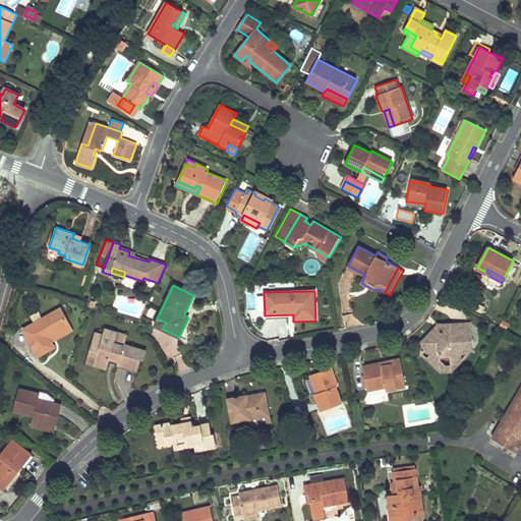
[(60,308),(23,329),(38,356),(54,347),(51,342),(48,336),(53,333),(54,335),(68,326),(60,308)]
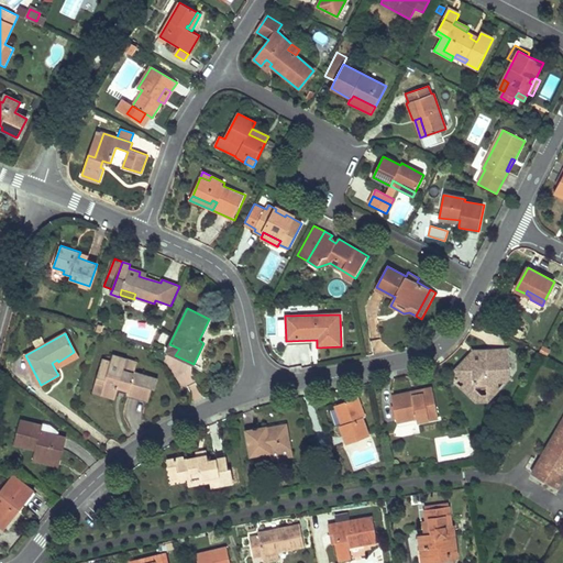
[(169,344),(166,352),(175,355),(179,349),(169,344)]
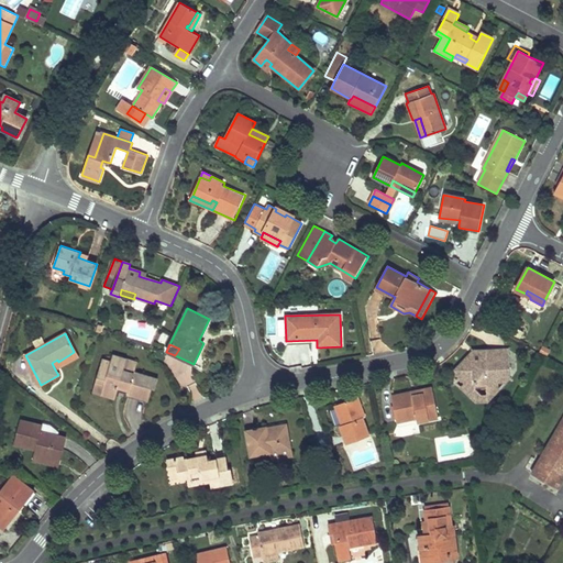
[(455,371),(456,379),(463,378),(466,383),(465,393),(472,392),(475,389),(487,389),(487,395),(495,395),(497,392),(497,381),(506,382),(510,378),(509,350),(481,350),(481,360),(475,360),(475,357),(468,357),(455,371)]
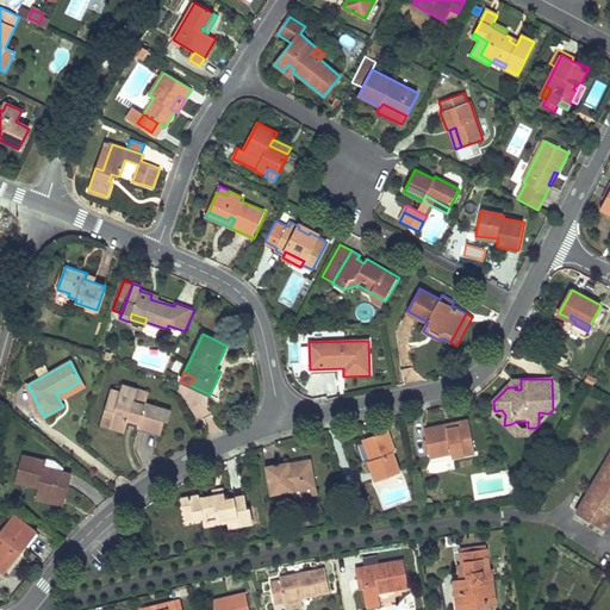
[(514,379),(508,387),(515,387),(515,390),(521,390),(521,379),(514,379)]
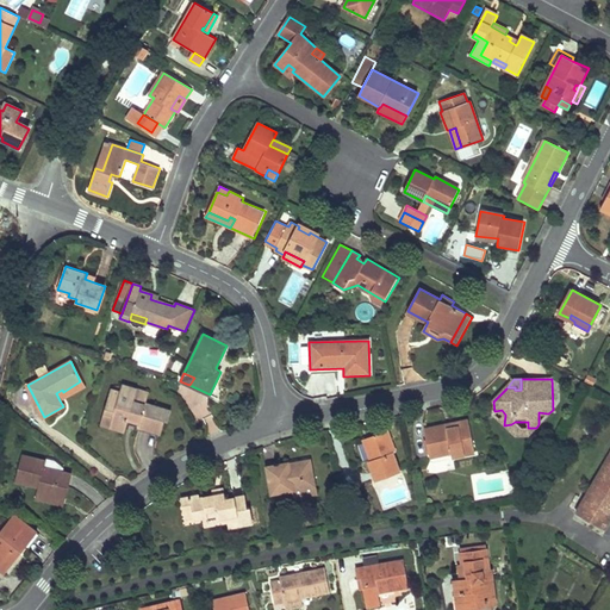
[(62,390),(56,393),(60,400),(83,387),(80,381),(63,392),(62,390)]
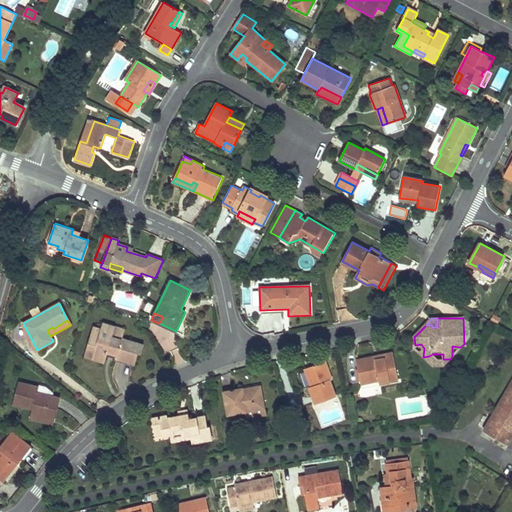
[(94,327),(88,345),(96,347),(92,358),(105,362),(107,355),(108,352),(116,354),(115,358),(135,363),(138,353),(141,354),(143,345),(122,338),(121,338),(120,339),(112,337),(114,327),(103,324),(102,329),(94,327)]
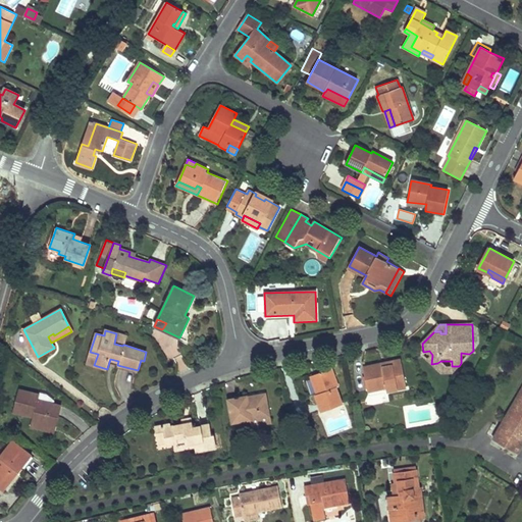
[(127,336),(116,333),(114,344),(122,346),(123,345),(124,345),(127,336)]
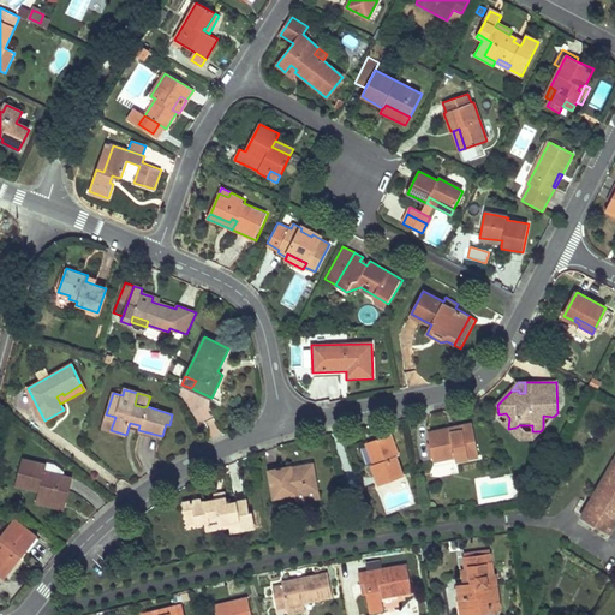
[(497,418),(508,429),(509,418),(506,413),(499,415),(497,418)]
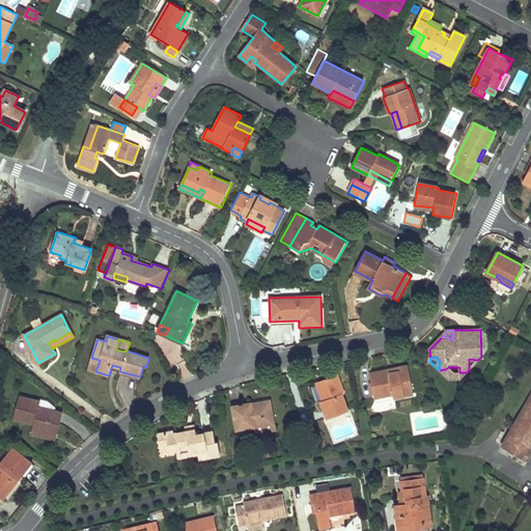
[(91,358),(88,369),(95,371),(100,360),(91,358)]
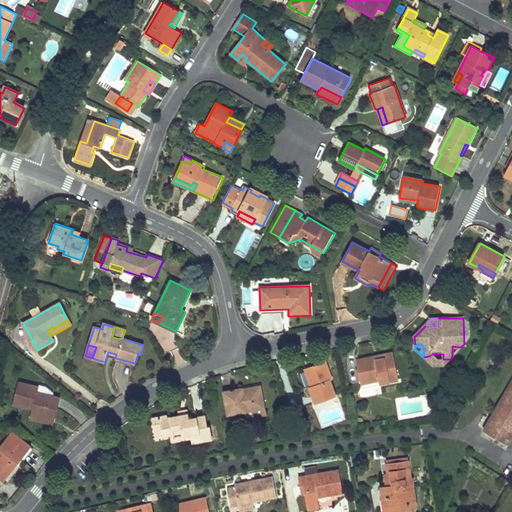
[(452,346),(452,356),(460,347),(452,346)]
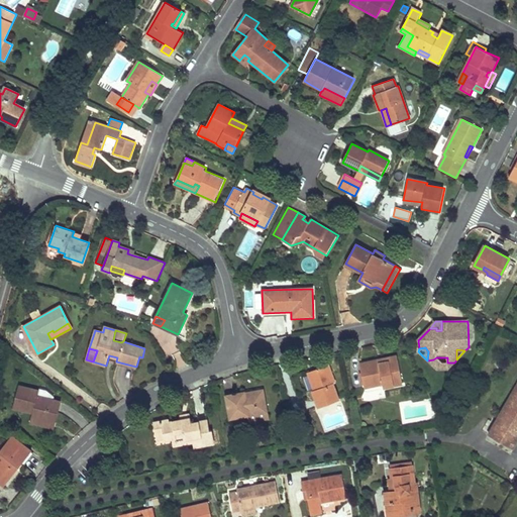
[(360,368),(366,391),(403,383),(398,359),(380,364),(380,359),(369,362),(370,366),(360,368)]
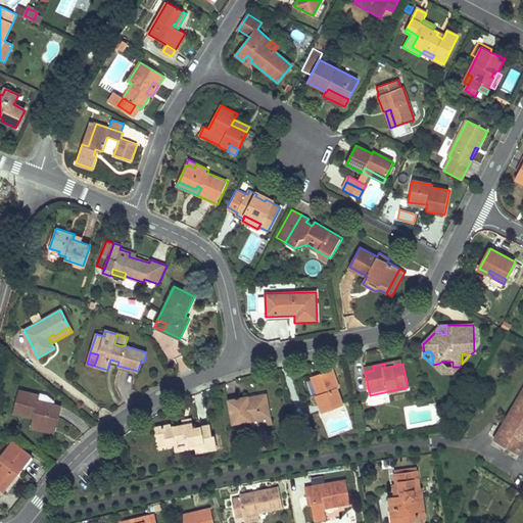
[(442,373),(454,373),(460,367),(453,367),(443,367),(438,364),(432,365),(442,373)]
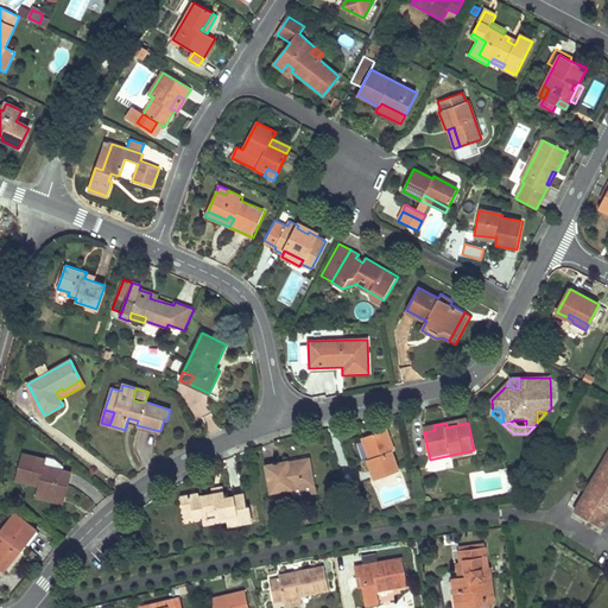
[(367,460),(375,479),(399,470),(392,451),(394,450),(386,429),(366,436),(373,457),(369,458),(367,460)]
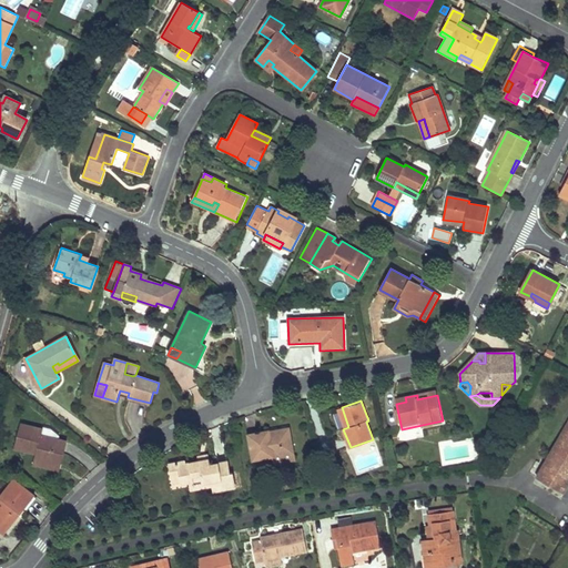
[(345,428),(348,427),(342,407),(338,408),(345,428)]
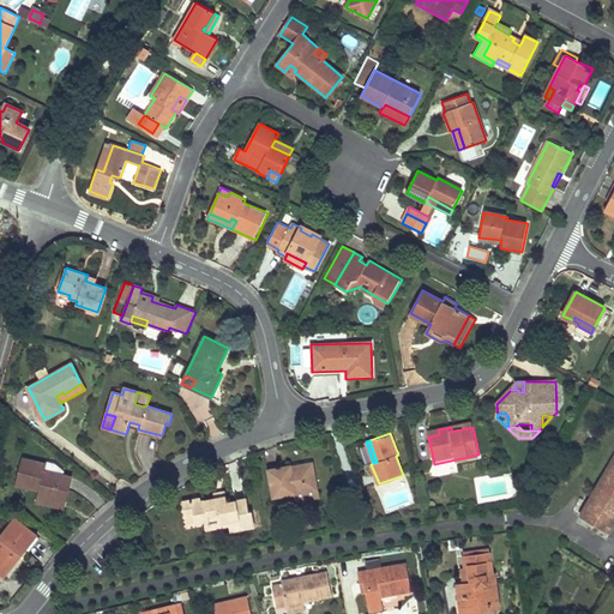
[(613,458),(581,517),(608,534),(613,522),(613,458)]
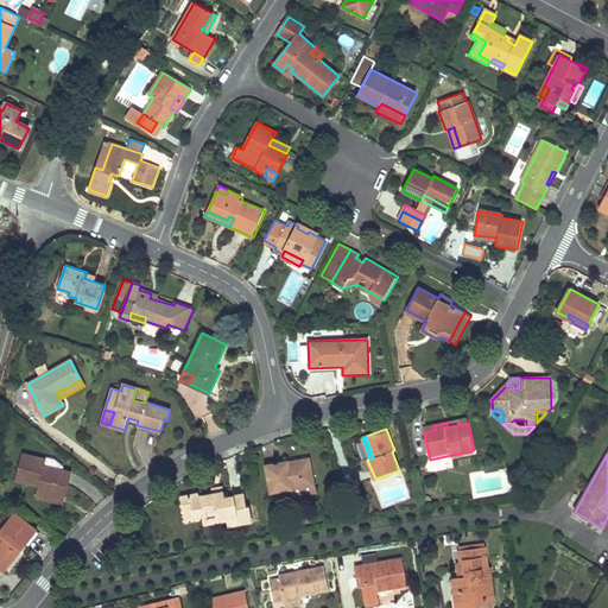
[(23,455),(16,479),(39,486),(38,491),(67,498),(73,474),(63,472),(45,467),(46,461),(23,455)]
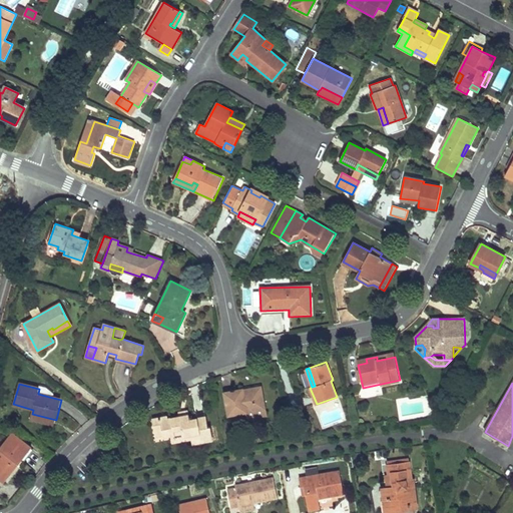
[(39,389),(38,394),(53,398),(54,394),(47,388),(39,387),(39,389)]
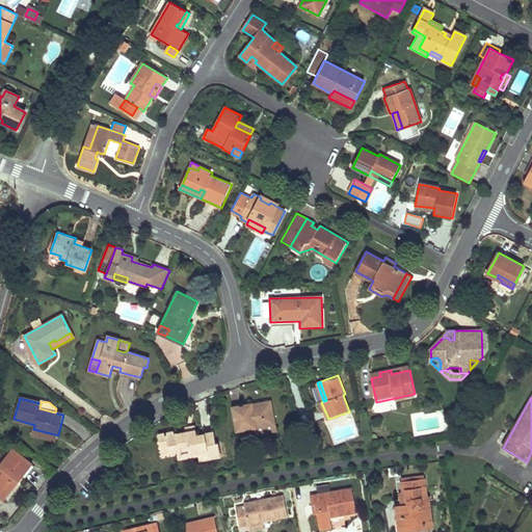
[(232,407),(236,431),(255,428),(274,425),(270,402),(251,405),(251,403),(232,407)]
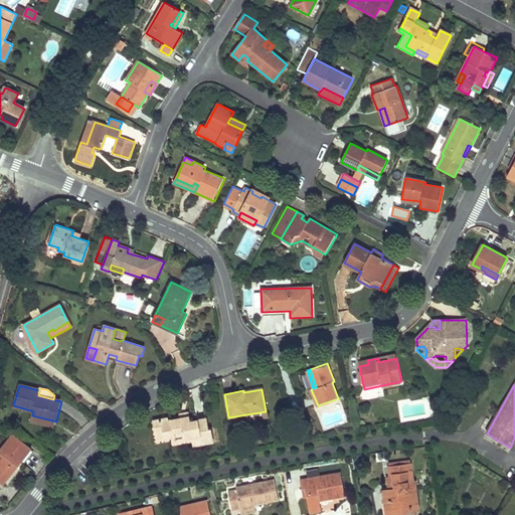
[(266,411),(246,414),(247,421),(267,418),(266,411)]
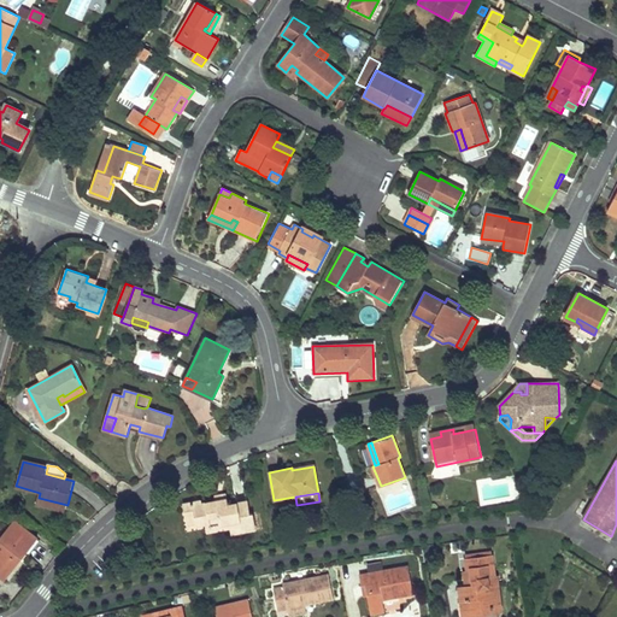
[(39,498),(36,504),(66,510),(68,505),(39,498)]
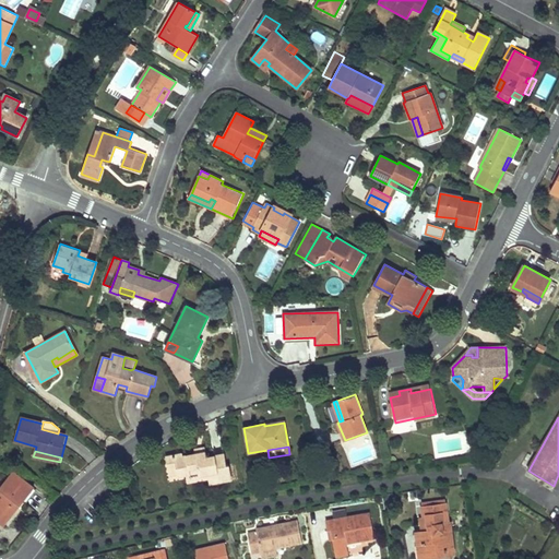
[(167,456),(168,468),(177,467),(178,473),(178,475),(187,474),(190,473),(191,476),(209,473),(209,478),(210,483),(232,479),(229,465),(226,466),(224,453),(206,458),(205,451),(195,453),(181,455),(181,453),(167,456)]
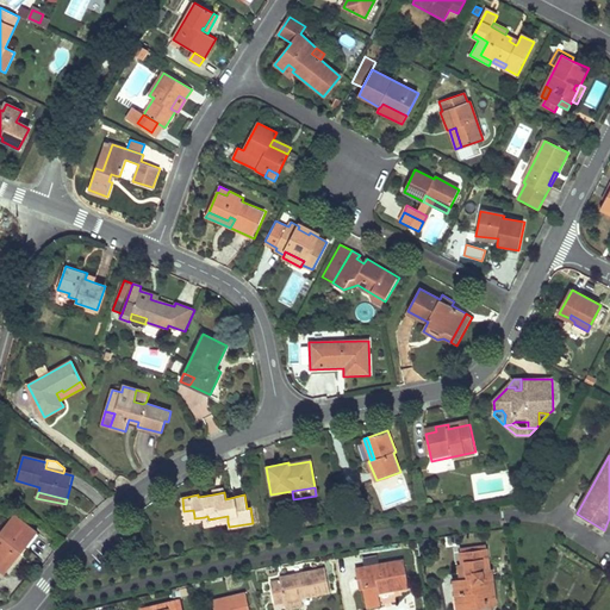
[(13,515),(4,528),(7,530),(18,518),(13,515)]
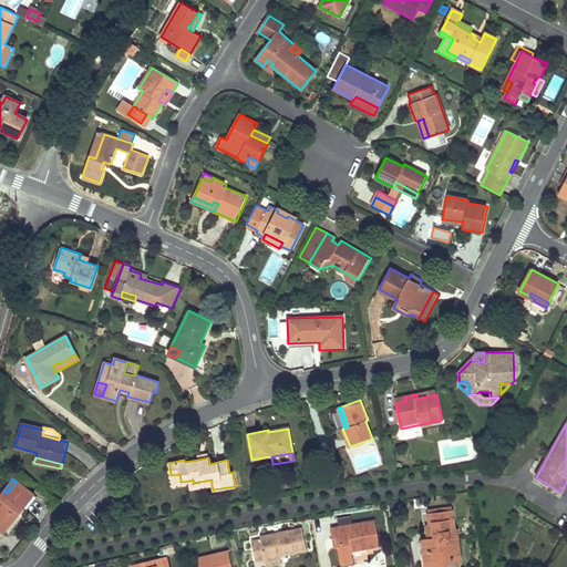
[(189,481),(191,490),(212,485),(212,480),(194,483),(193,480),(189,481)]
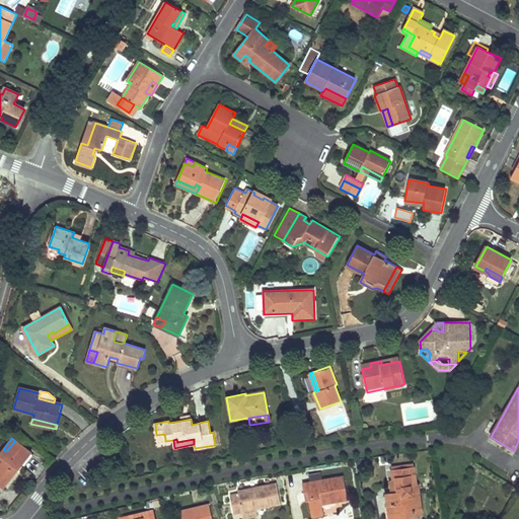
[(3,449),(0,452),(0,479),(6,486),(16,472),(12,469),(16,464),(20,467),(31,454),(15,441),(6,451),(3,449)]
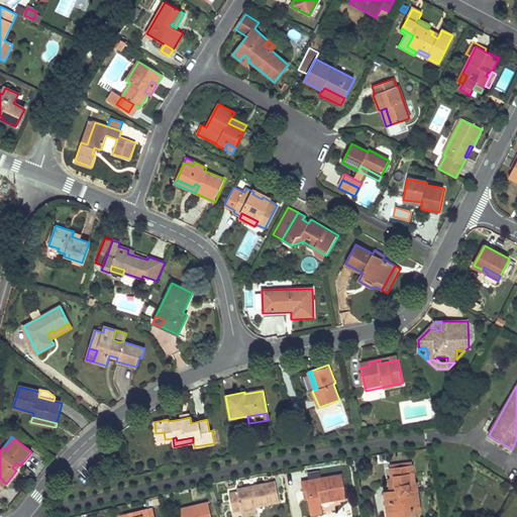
[(385,491),(388,516),(413,513),(412,508),(418,507),(413,472),(409,472),(408,466),(390,468),(391,478),(395,478),(397,489),(390,490),(385,491)]
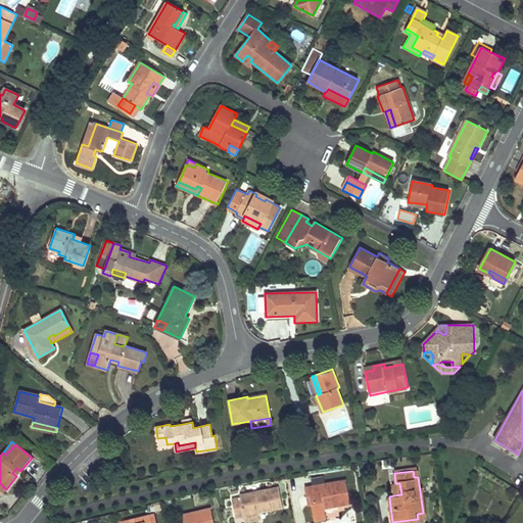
[(305,488),(306,497),(311,496),(312,504),(315,521),(327,519),(325,509),(350,504),(346,480),(305,488)]
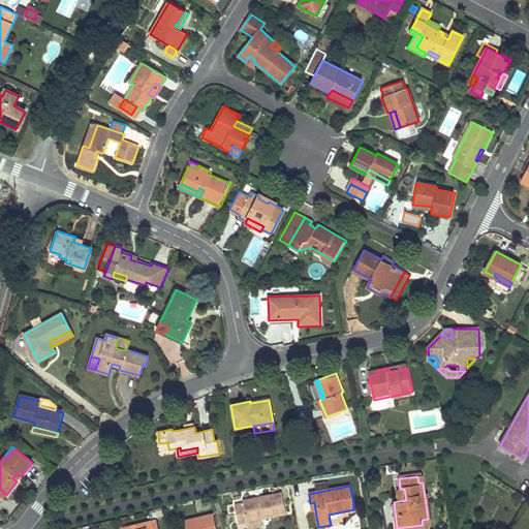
[(235,505),(238,523),(247,522),(246,519),(266,514),(267,518),(286,514),(282,494),(243,501),(244,503),(235,505)]
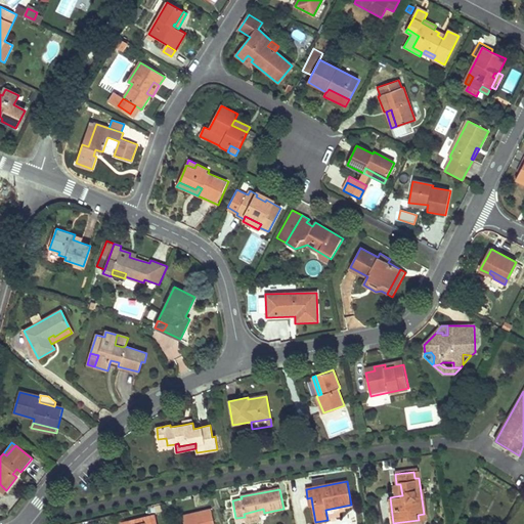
[(214,523),(212,510),(182,517),(183,523),(214,523)]
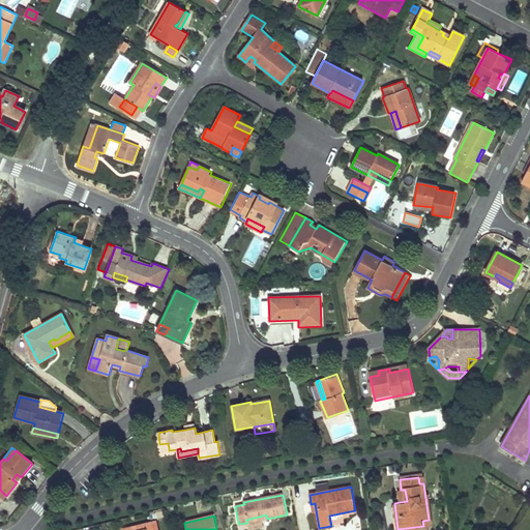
[(158,529),(157,521),(129,528),(129,529),(158,529)]
